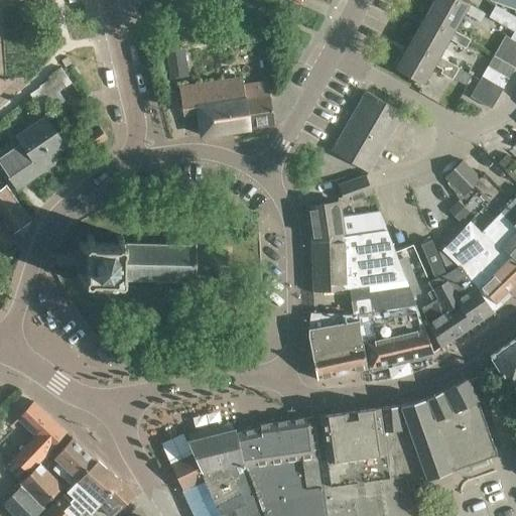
[(433,0),(425,16),(454,31),(464,12),(479,21),(484,14),(459,0),(433,0)]
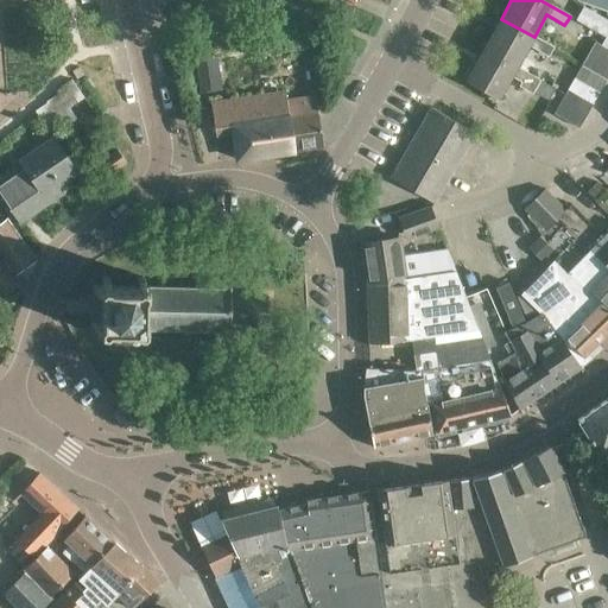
[(575,20),(606,38),(607,33),(607,32),(607,20),(583,6),(575,20)]
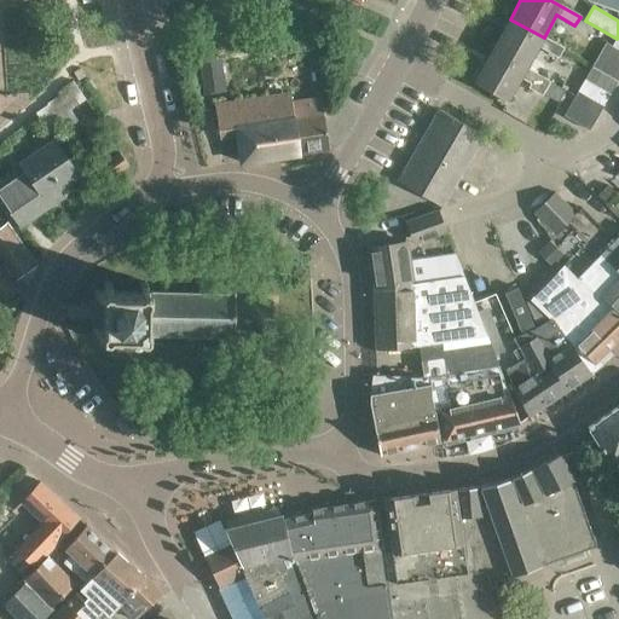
[(544,38),(510,19),(492,51),(525,69),(525,68),(538,46),(556,57),(562,47),(544,38)]
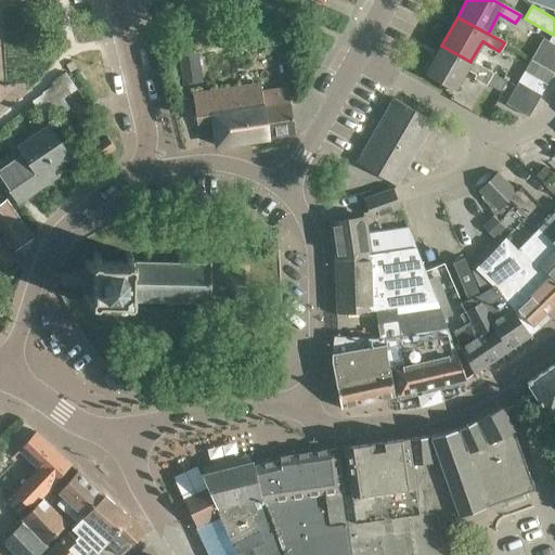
[(542,38),(536,49),(554,60),(554,44),(549,41),(542,38)]
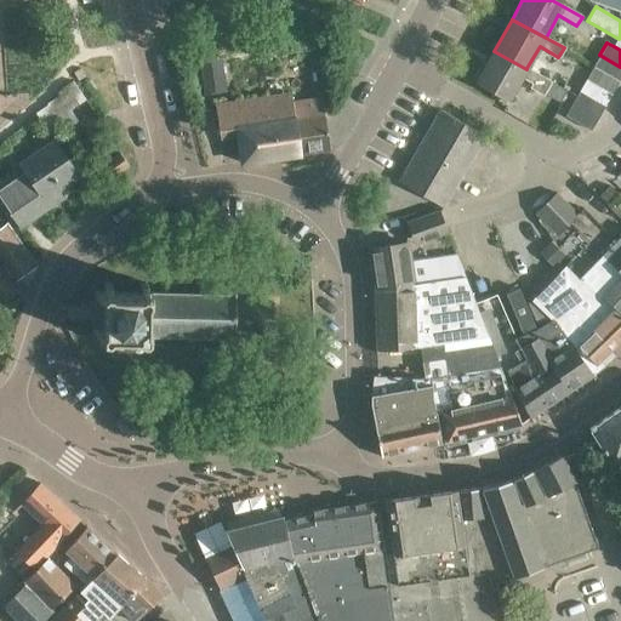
[(527,69),(494,51),(476,83),(510,101),(522,79),(533,85),(530,89),(543,96),(551,83),(527,68),(527,69)]
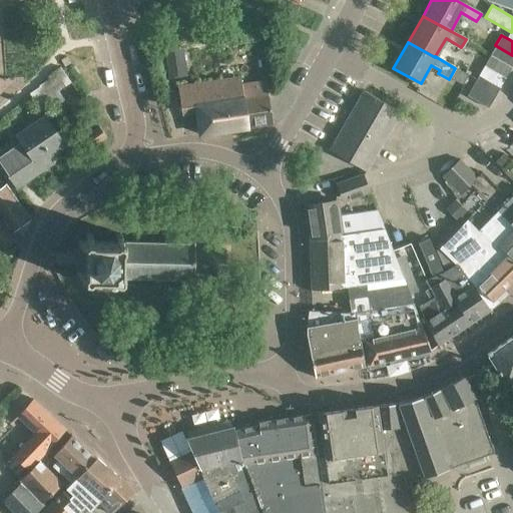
[(512,55),(495,45),(489,56),(510,68),(512,63),(512,55)]
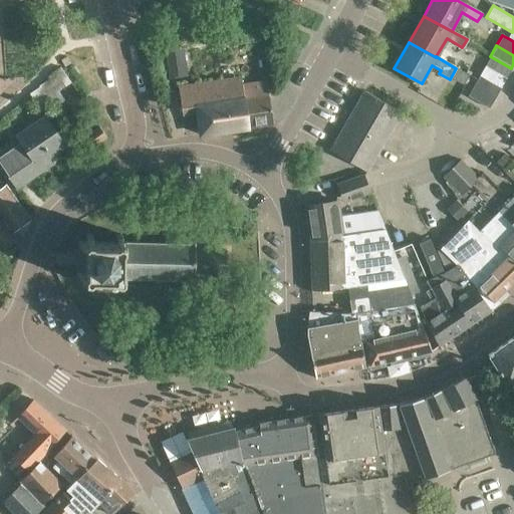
[(511,68),(490,56),(485,66),(506,78),(511,68)]
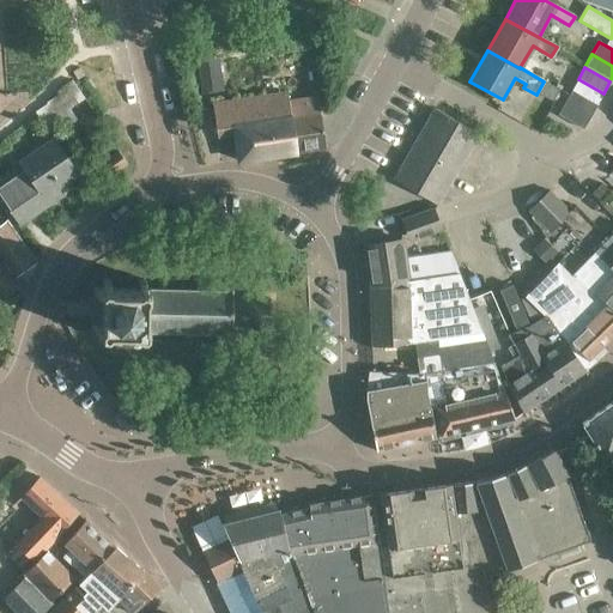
[(596,105),(604,93),(578,79),(571,91),(596,105)]
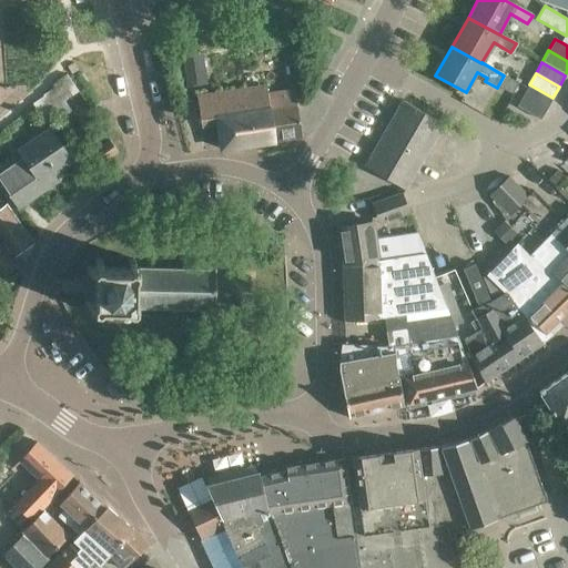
[(553,98),(529,84),(517,107),(540,120),(553,98)]
